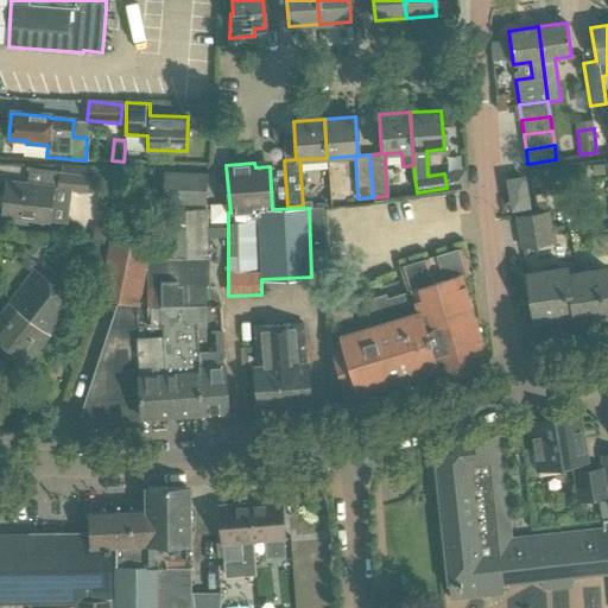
[(6,181),(2,219),(68,225),(70,192),(94,195),(95,179),(122,183),(124,171),(89,166),(59,165),(58,172),(29,168),(26,183),(6,181)]
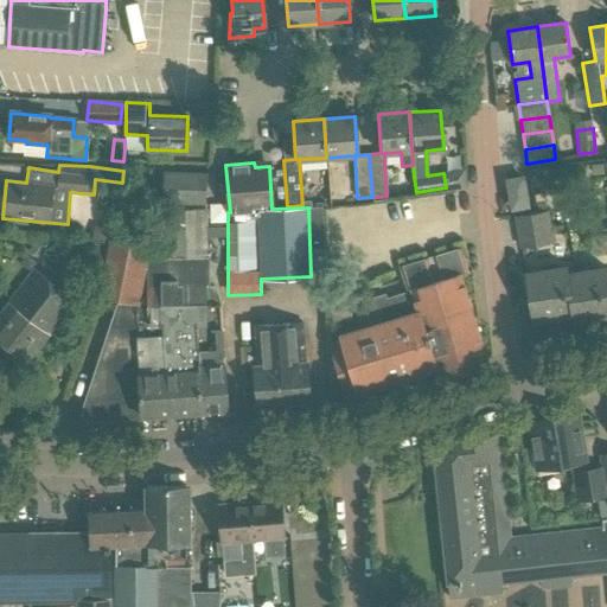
[(164,173),(163,200),(206,202),(208,174),(164,173)]
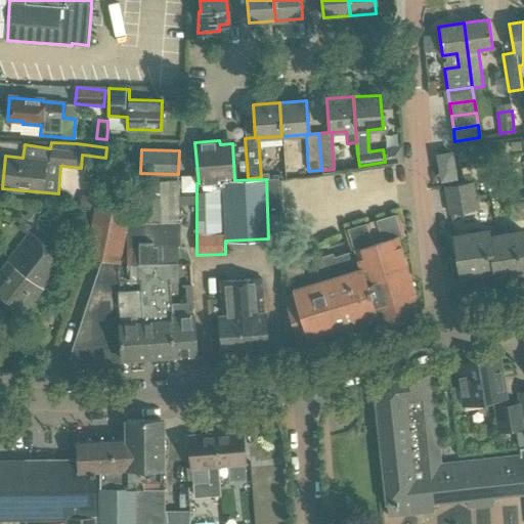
[(450,154),(438,155),(441,179),(453,177),(450,154)]
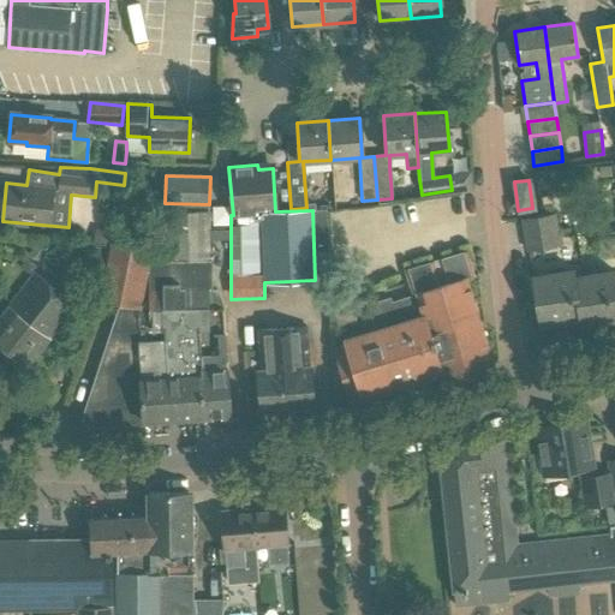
[(148,260),(141,302),(145,303),(147,315),(147,316),(150,317),(150,291),(184,290),(208,290),(208,309),(224,308),(218,287),(210,287),(209,212),(155,212),(156,261),(148,260)]
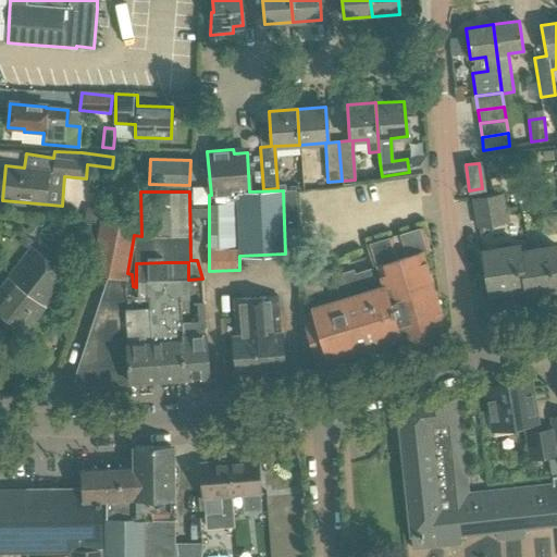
[(502,194),(473,198),(478,226),(506,222),(502,194)]
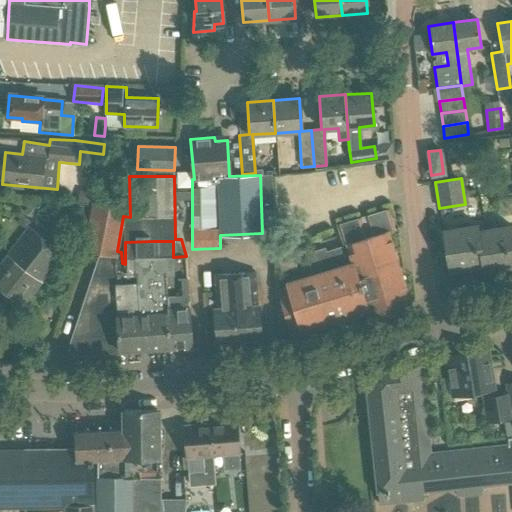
[(99,252),(68,344),(79,352),(119,349),(117,317),(119,316),(116,284),(120,283),(122,263),(122,262),(121,252),(117,251),(123,216),(126,203),(93,197),(83,249),(99,252)]
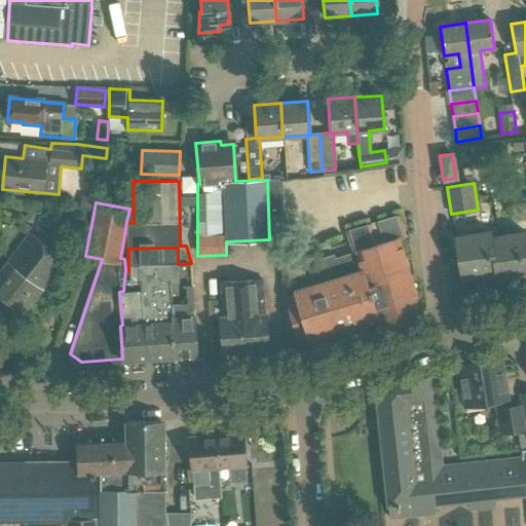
[(297,293),(283,297),(299,347),(360,329),(362,334),(423,314),(400,237),(406,235),(400,216),(347,231),(354,254),(334,260),(333,254),(312,260),(320,284),(296,291),(297,293)]
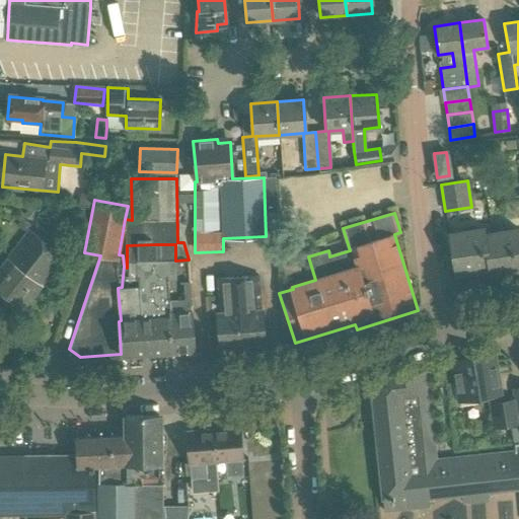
[(484,229),(449,234),(456,274),(490,269),(491,275),(518,270),(518,232),(518,229),(485,235),(484,229)]
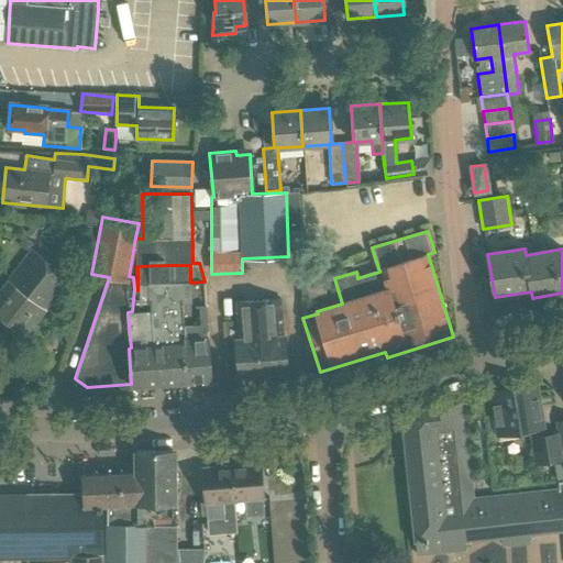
[(8,278),(0,288),(0,315),(25,334),(45,308),(67,278),(31,250),(9,279),(8,278)]
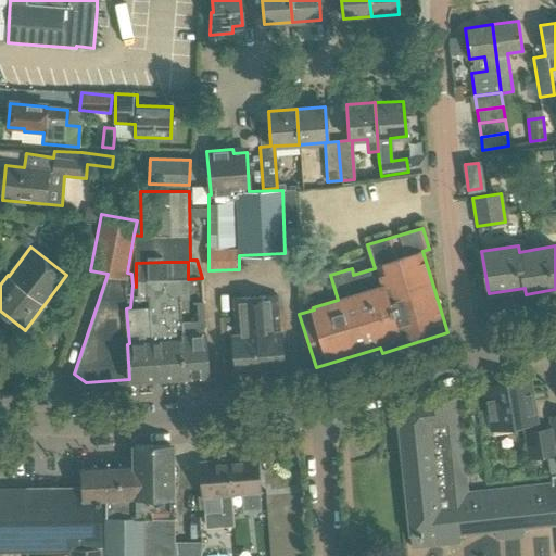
[(130,307),(126,308),(129,343),(127,344),(129,379),(186,375),(179,297),(166,297),(166,262),(136,263),(136,287),(133,286),(130,307)]
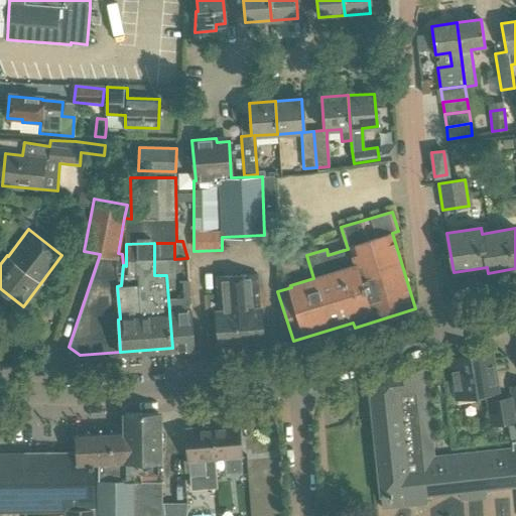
[(174,243),(154,243),(154,275),(166,275),(172,348),(194,346),(187,258),(174,259),(174,243)]
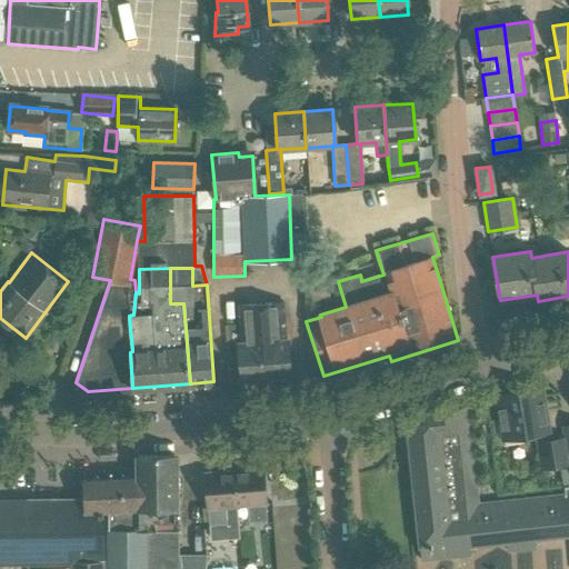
[(283,302),(236,306),(239,345),(241,380),(290,376),(288,340),(287,340),(283,302)]
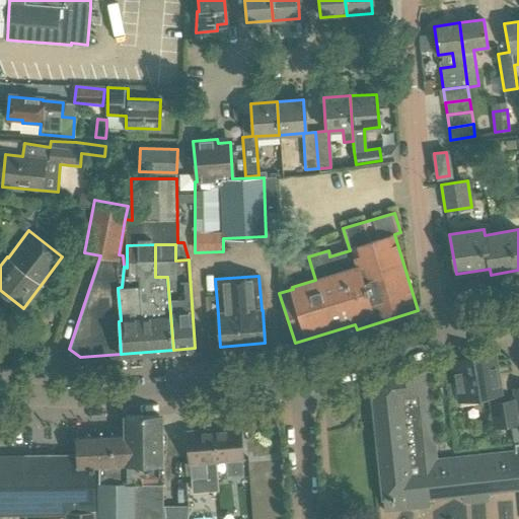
[(494,355),(452,362),(458,401),(488,396),(493,427),(518,423),(514,399),(501,401),(494,355)]
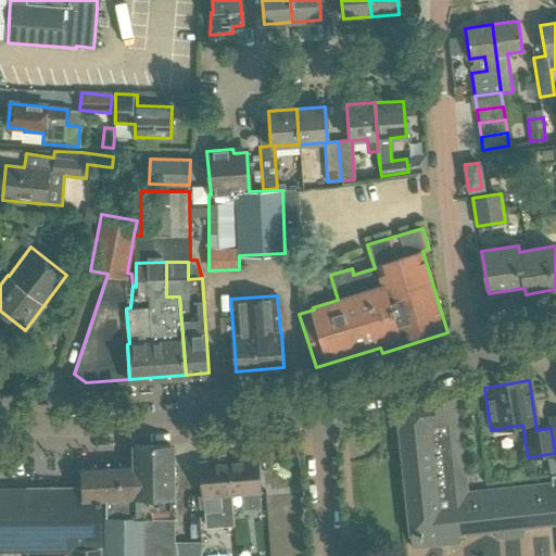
[(426,402),(395,405),(408,533),(408,534),(411,533),(412,547),(459,542),(458,533),(495,530),(496,539),(522,535),(521,527),(555,522),(555,474),(551,475),(552,482),(467,492),(456,399),(440,401),(440,400),(426,401),(426,402)]
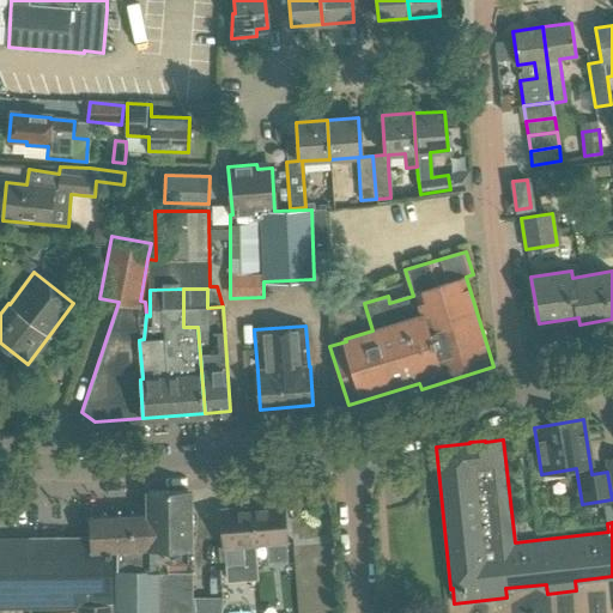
[(147,515),(149,548),(150,548),(150,572),(158,572),(158,598),(193,598),(193,572),(168,572),(168,548),(192,548),(192,491),(147,491),(147,515)]
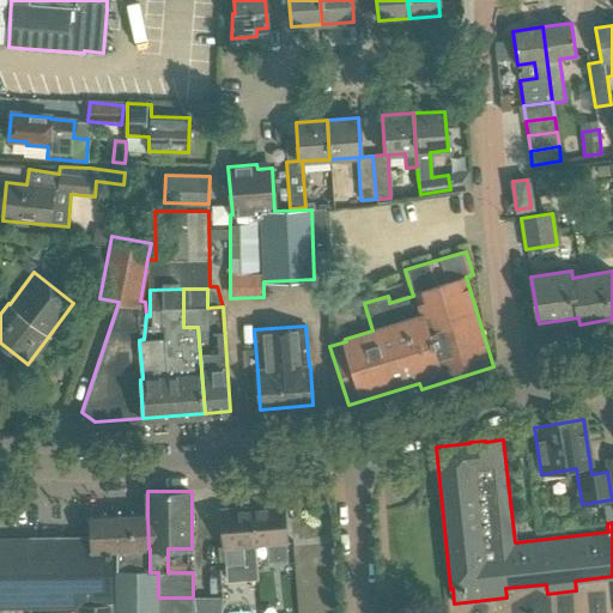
[(283,503),(252,507),(255,545),(267,544),(268,560),(286,559),(285,542),(286,542),(283,503)]
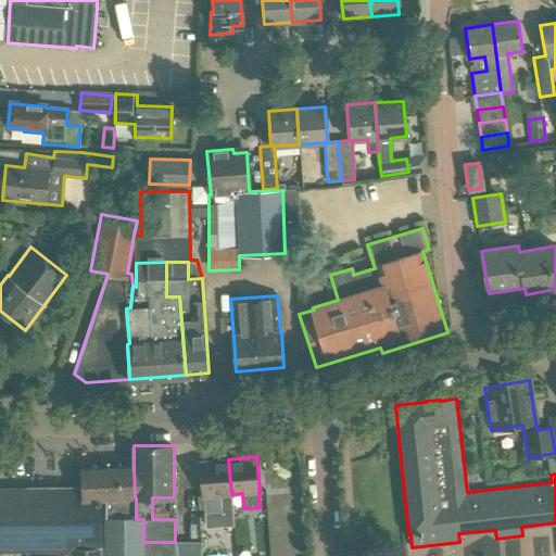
[(228,459),(200,462),(203,496),(205,512),(220,510),(219,495),(231,494),(228,459)]
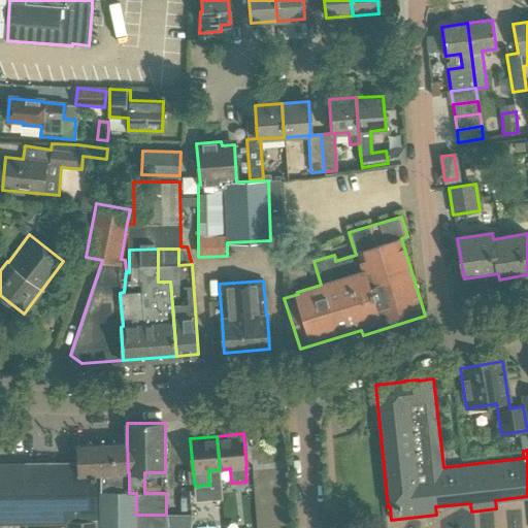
[(165,527),(166,515),(136,515),(136,493),(129,493),(129,472),(128,472),(127,443),(77,446),(78,465),(78,475),(102,473),(101,527),(165,527)]
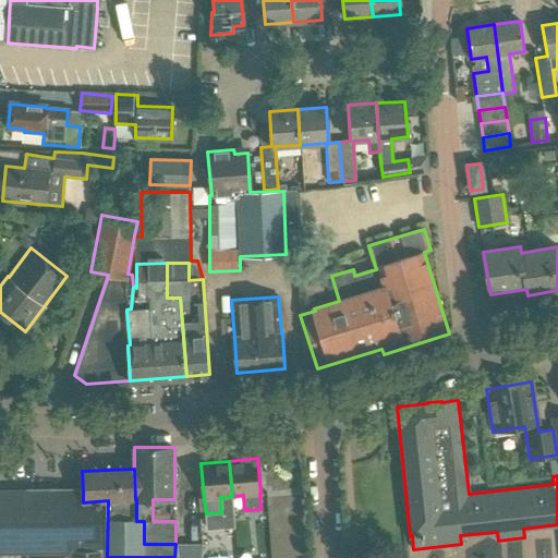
[(0,552),(72,552),(72,557),(101,557),(102,502),(83,504),(83,492),(0,492),(0,552)]
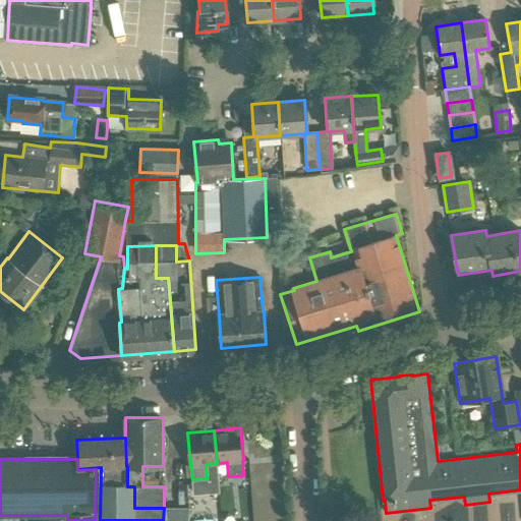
[(216,494),(239,493),(238,478),(215,479),(216,494)]
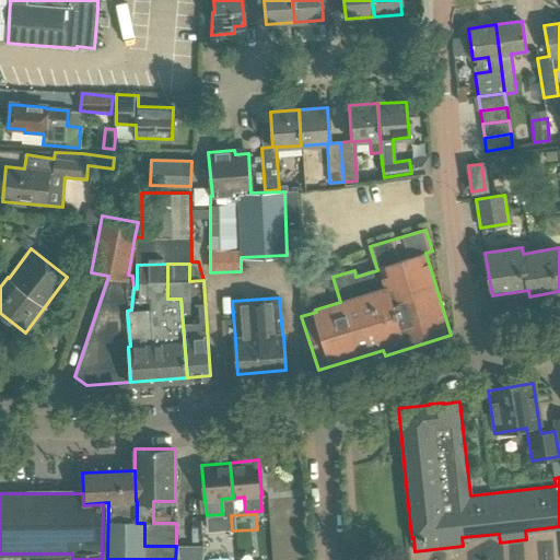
[(202,559),(202,546),(176,546),(175,559),(202,559)]
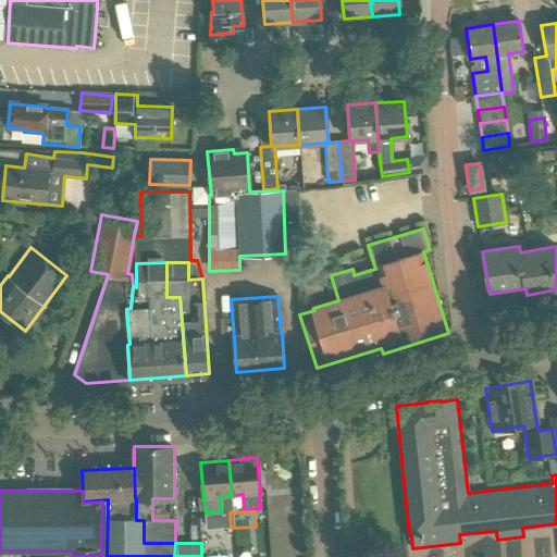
[(234,556),(234,547),(215,548),(215,556),(234,556)]
